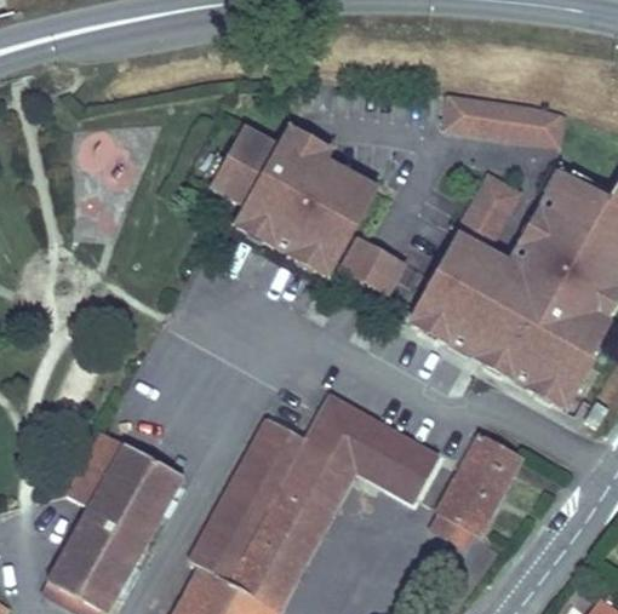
[(448,91),(444,127),(559,143),(564,110),(533,103),(448,91)]
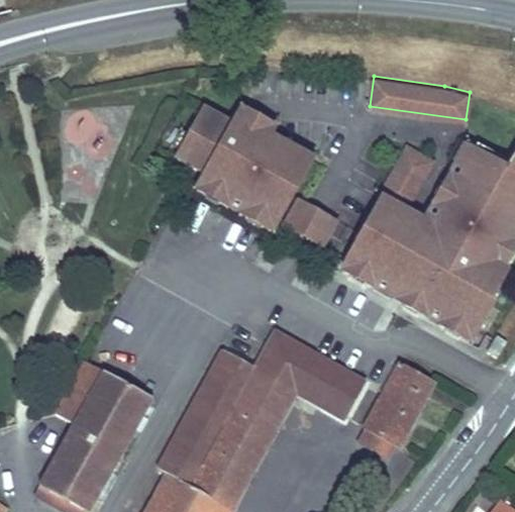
[(239,104),(234,113),(267,131),(272,122),(239,104)]
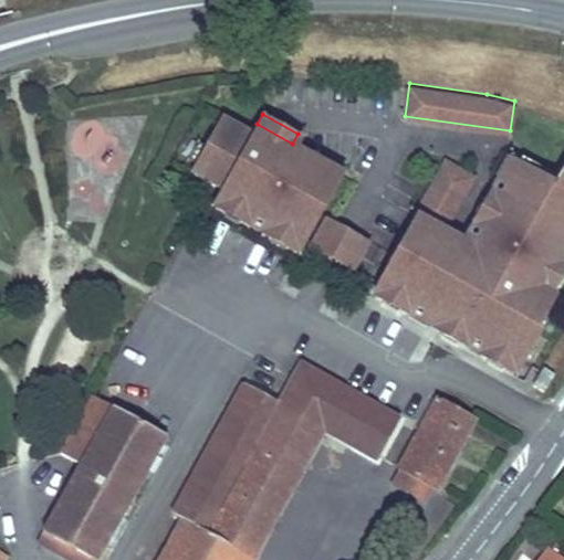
[(252,133),(221,115),(207,141),(195,164),(191,169),(222,187),(218,194),(305,242),(344,171),(292,144),(257,124),(252,133)]
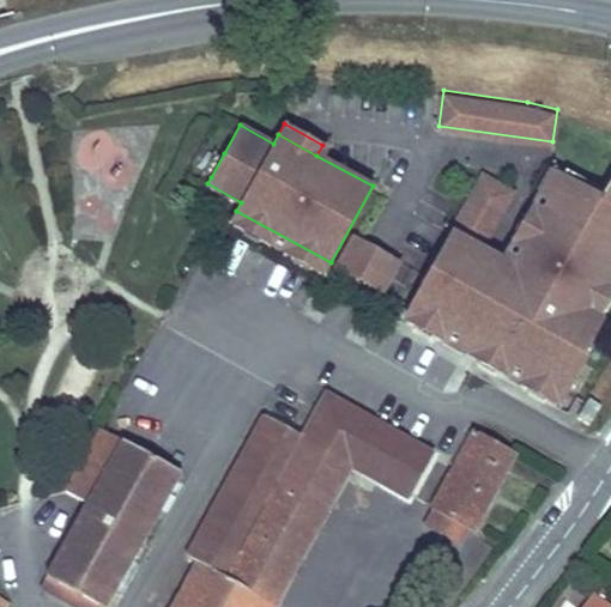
[(224,153),(215,149),(203,171),(211,177),(224,153)]
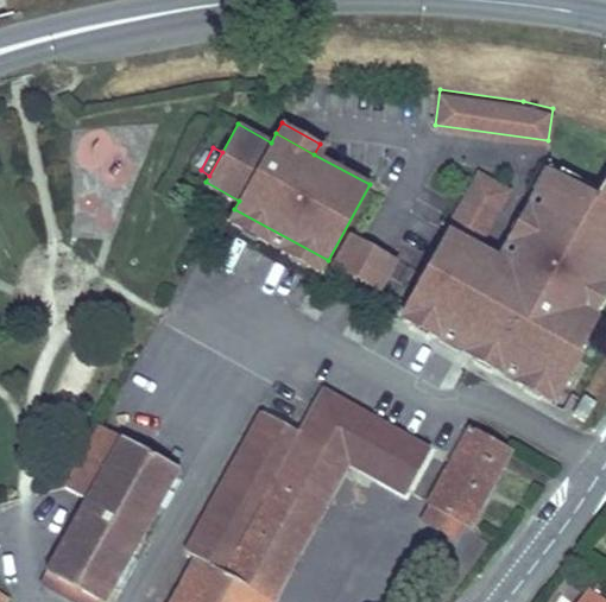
[(509,187),(479,170),(405,303),(548,381),(562,390),(581,354),(578,352),(599,314),(594,311),(584,305),(603,271),(605,265),(605,183),(603,188),(561,165),(509,261),(478,244),(509,187)]
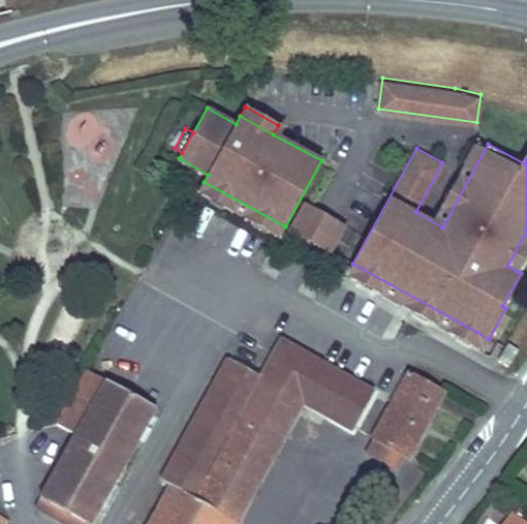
[(204,182),(198,191),(280,236),(285,226),(204,182)]
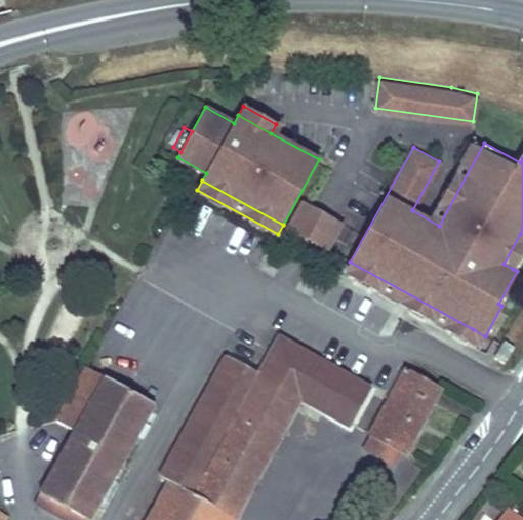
[(522,236),(520,234),(504,264),(513,269),(522,249),(522,236)]
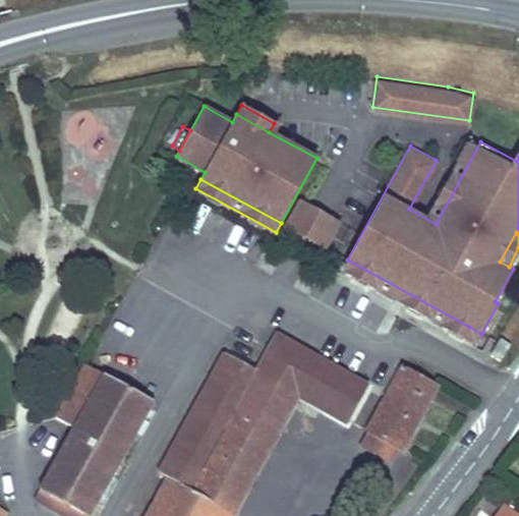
[(347,260),(343,269),(464,336),(469,327),(347,260)]
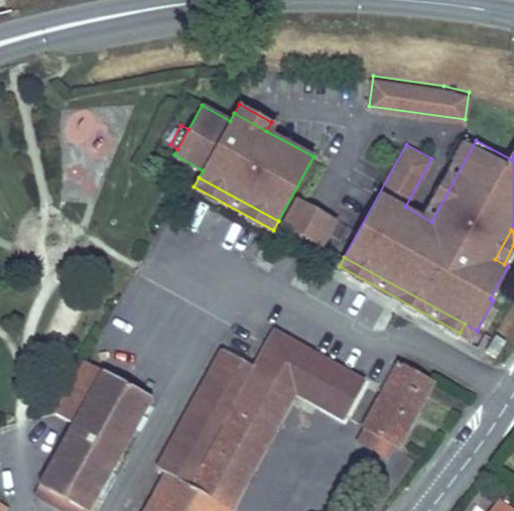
[(367,378),(276,328),(256,364),(224,346),(158,466),(165,470),(142,510),(177,510),(191,485),(232,507),(296,388),(346,415),(367,378)]
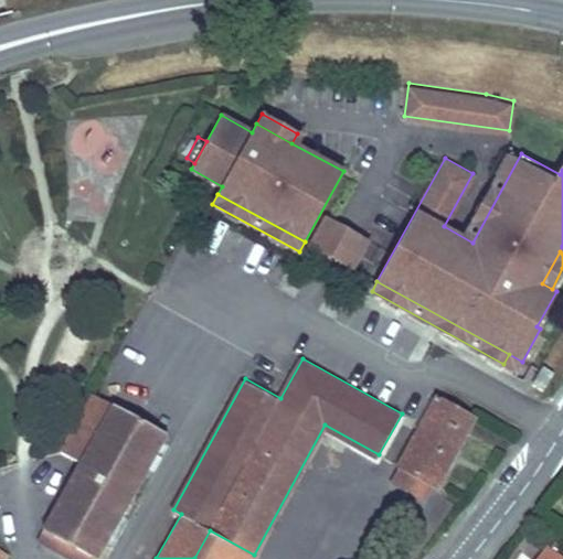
[(169,431),(96,390),(62,449),(82,459),(44,527),(62,537),(56,546),(71,555),(76,545),(98,557),(169,431)]
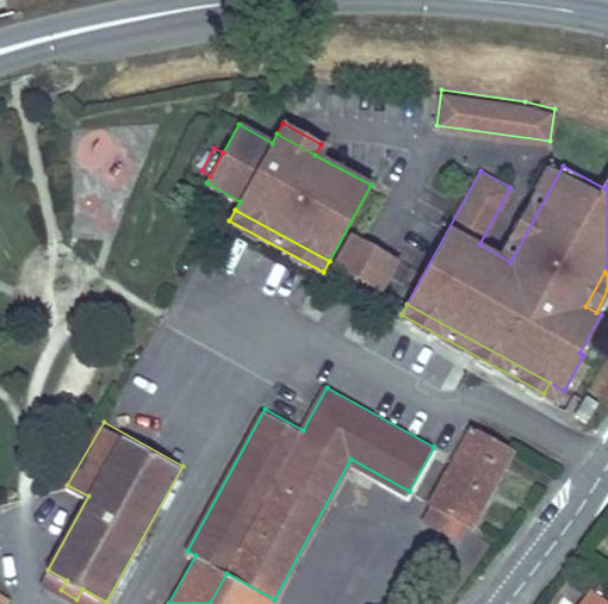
[(485,500),(514,448),(473,425),(423,515),(460,536),(481,498),(485,500)]
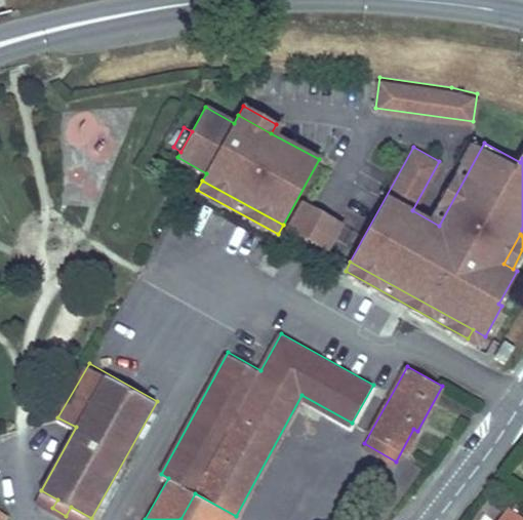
[(399,463),(417,431),(413,429),(396,462),(399,463)]
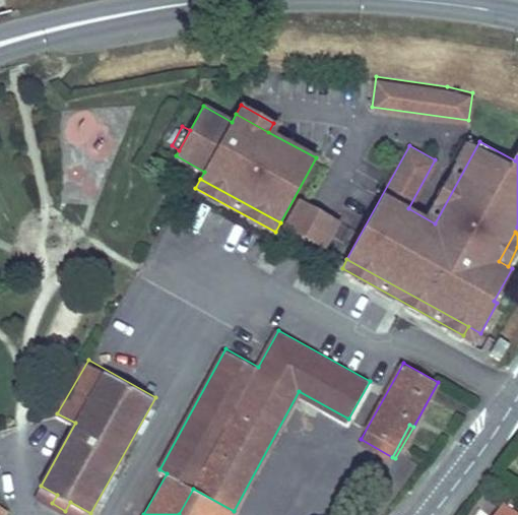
[(517,494),(515,492),(517,489),(517,484),(512,479),(507,487),(515,493),(508,502),(507,501),(495,514),(517,514),(517,494)]
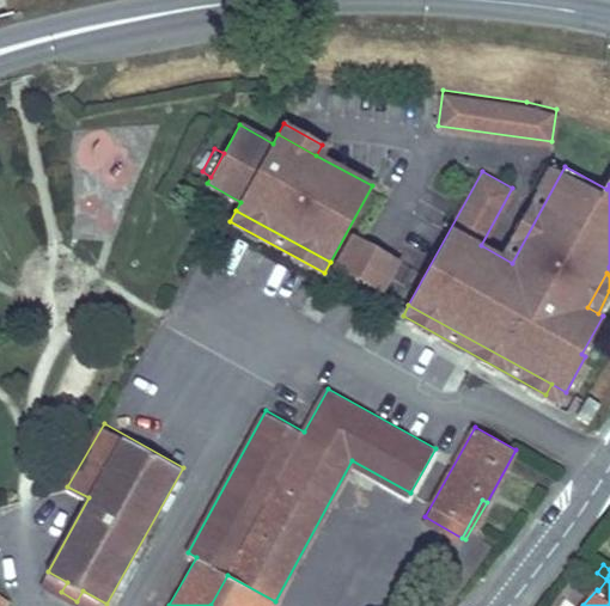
[(67,582),(48,571),(42,581),(61,592),(67,582)]
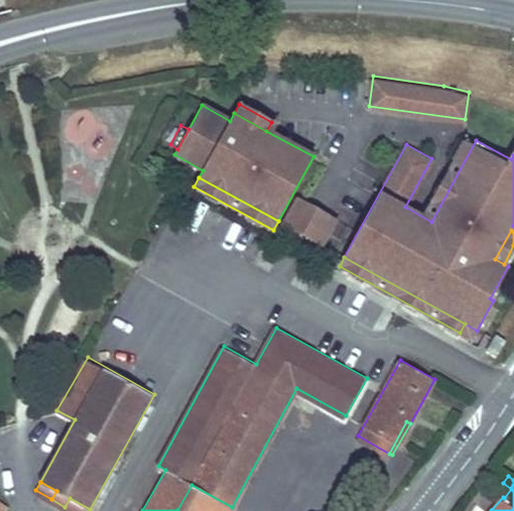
[(229,510),(232,507),(191,485),(177,510),(229,510)]
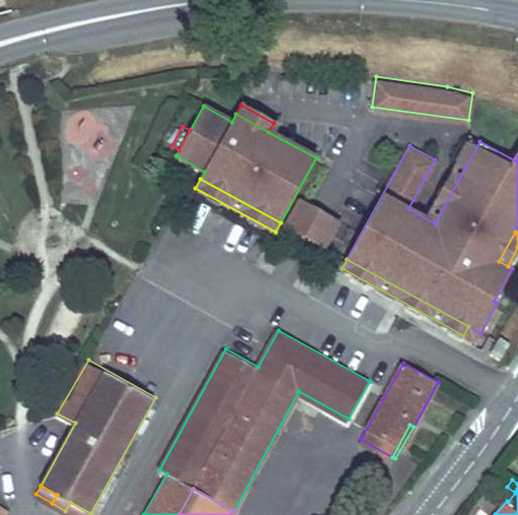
[(84,514),(87,512),(70,502),(65,511),(73,514),(84,514)]
